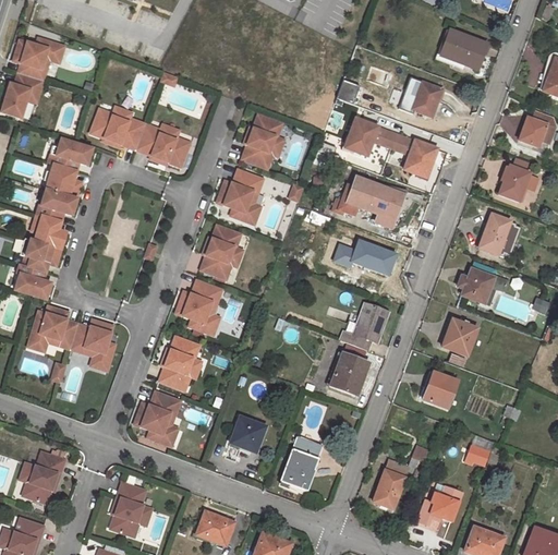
[(477,67),(487,41),(450,26),(440,51),(477,67)]
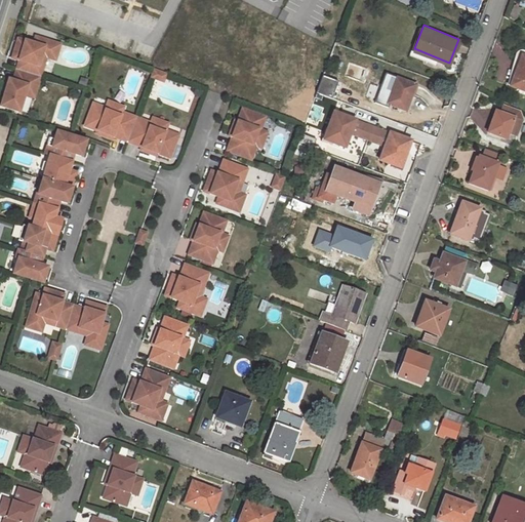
[(35,42),(26,39),(24,46),(16,44),(13,57),(21,59),(17,68),(41,75),(44,66),(40,65),(43,54),(47,56),(51,57),(56,41),(37,35),(35,42)]
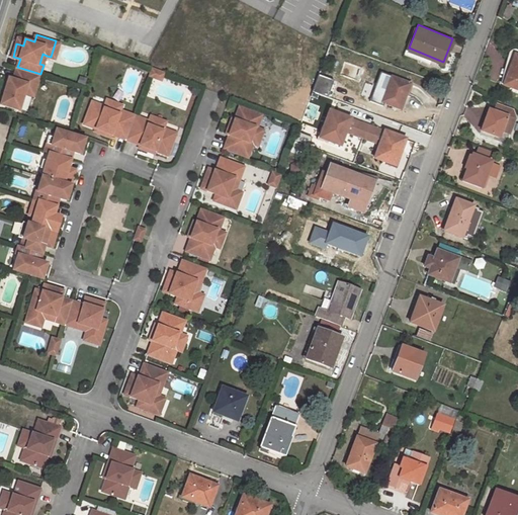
[(16,44),(23,46),(25,38),(19,36),(16,44)]
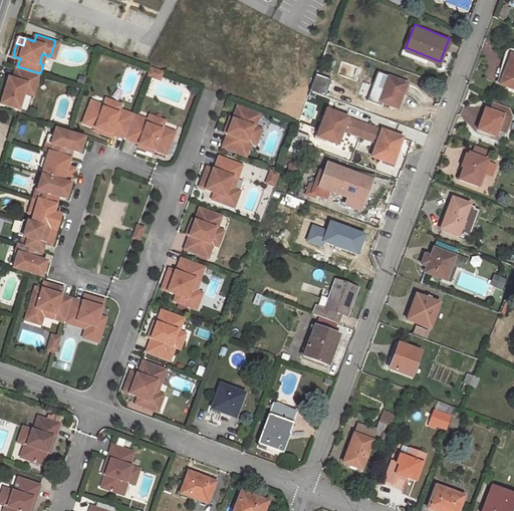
[(55,57),(60,41),(55,40),(50,56),(55,57)]
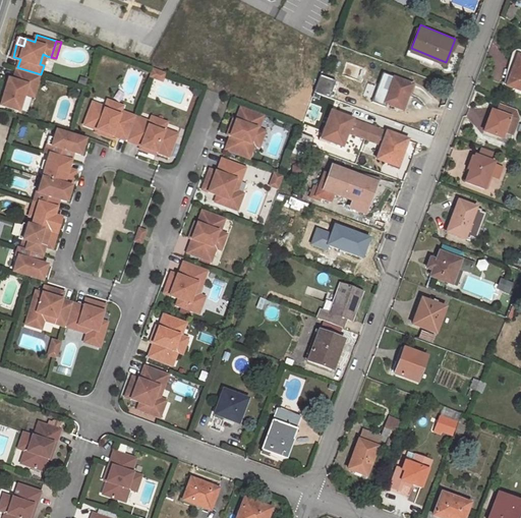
[(520,90),(520,56),(517,55),(507,84),(520,90)]
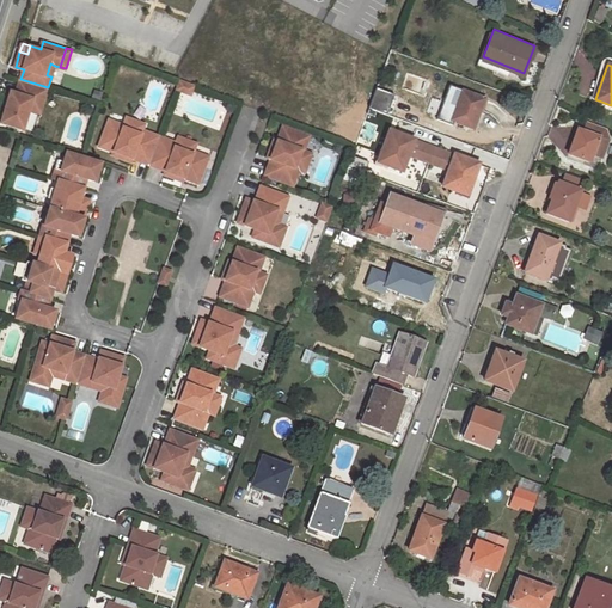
[(181,78),(178,86),(184,88),(188,80),(181,78)]
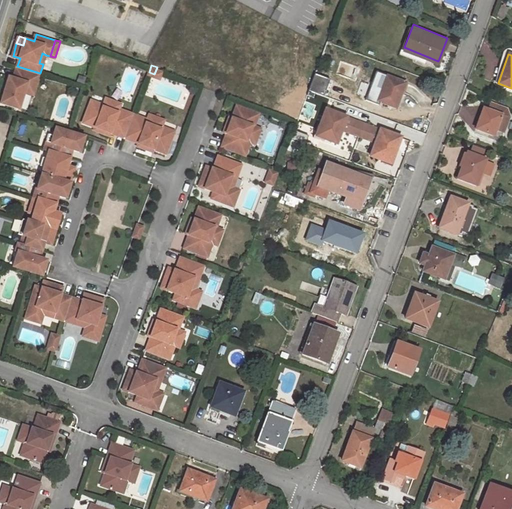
[(20,108),(25,90),(28,91),(31,82),(37,84),(38,79),(40,73),(17,66),(14,77),(10,76),(1,101),(20,108)]
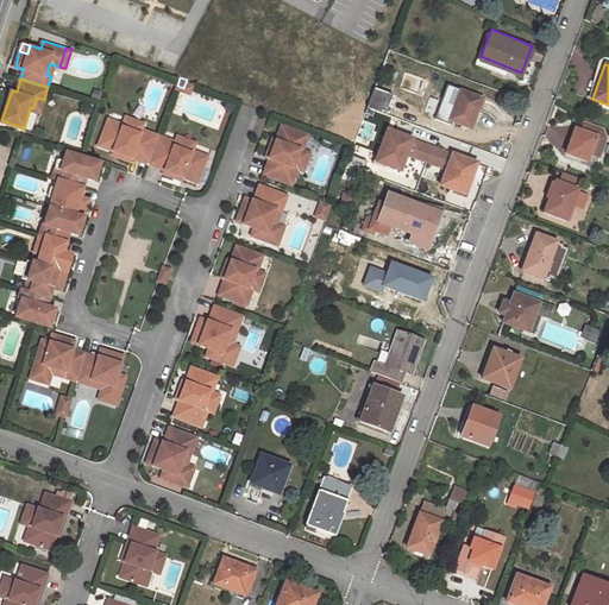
[(183,88),(189,90),(193,82),(187,80),(183,88)]
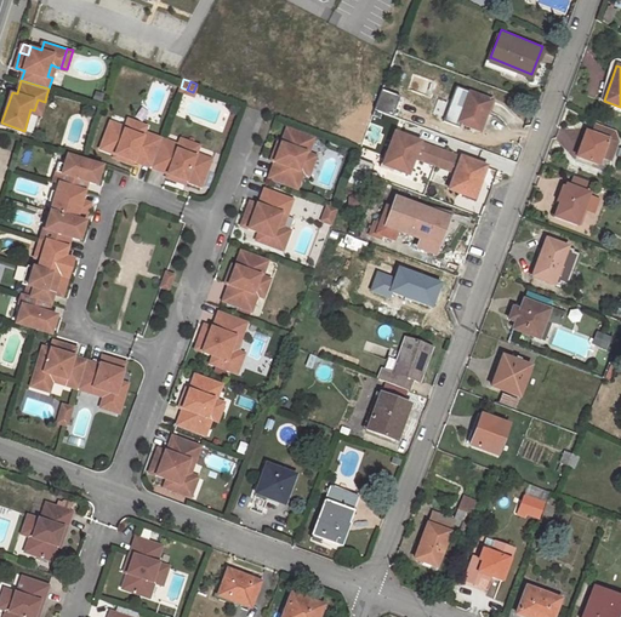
[(393,113),(402,92),(383,85),(376,106),(393,113)]
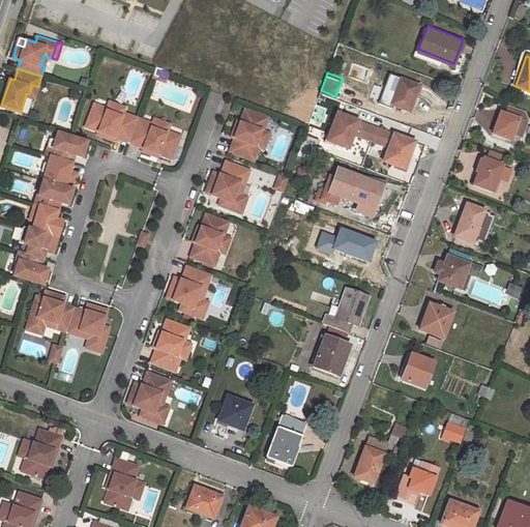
[(410,108),(419,82),(401,75),(395,89),(391,98),(390,100),(410,108)]
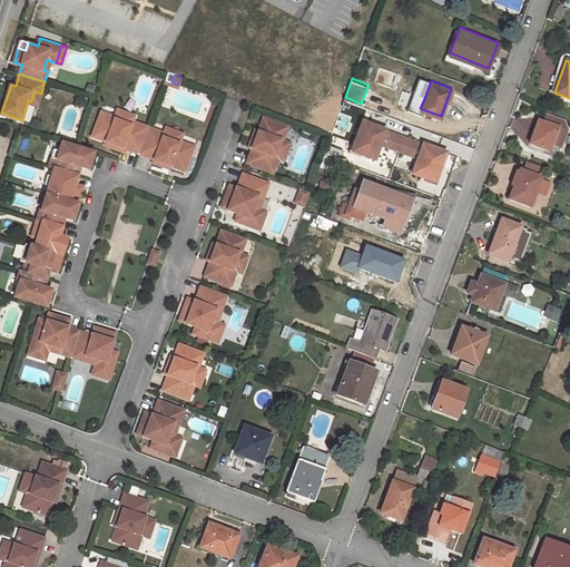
[(38,104),(41,94),(35,91),(31,101),(38,104)]
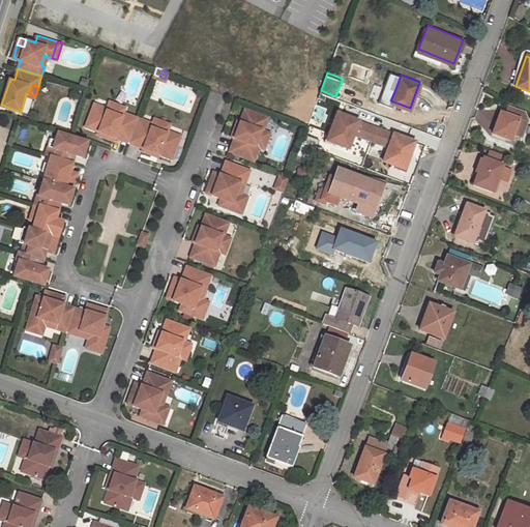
[(395,89),(389,87),(385,96),(391,98),(395,89)]
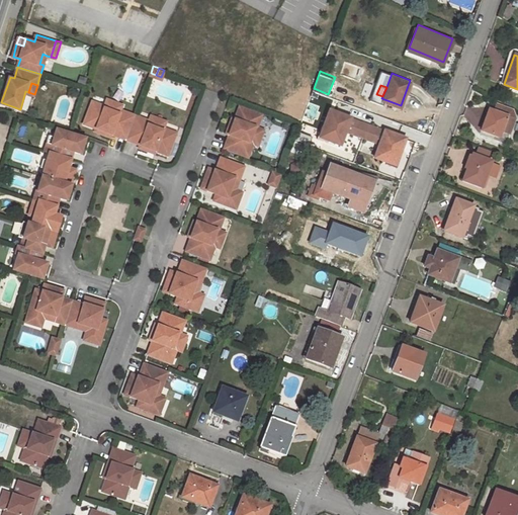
[(102,134),(110,136),(111,134),(126,139),(135,116),(119,110),(121,104),(106,98),(103,105),(101,111),(89,106),(83,123),(95,127),(103,131),(102,134)]
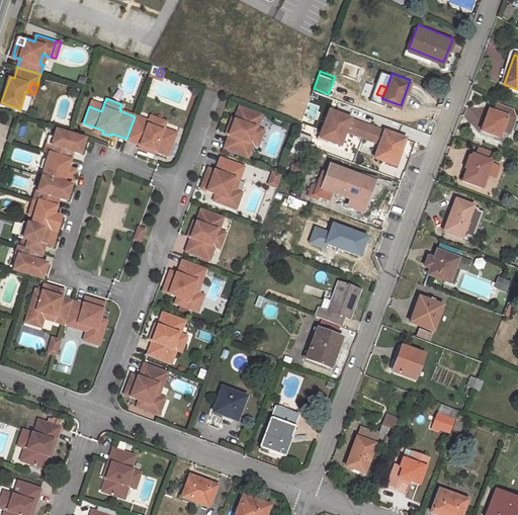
[(102,104),(91,100),(89,106),(101,111),(103,105),(102,104)]
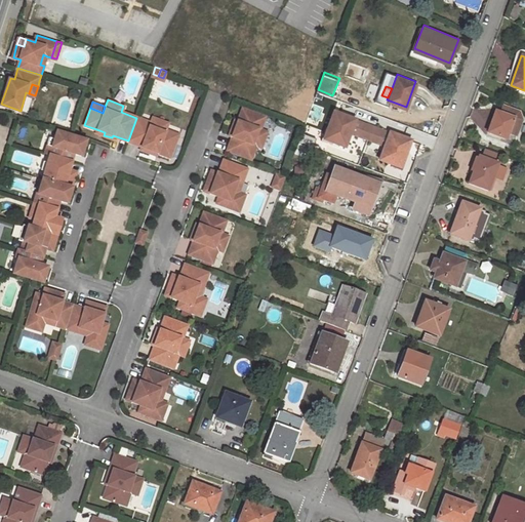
[(231,126),(229,134),(231,135),(227,149),(251,157),(255,145),(261,147),(267,130),(259,128),(253,126),(258,113),(241,107),(237,119),(234,127),(231,126)]
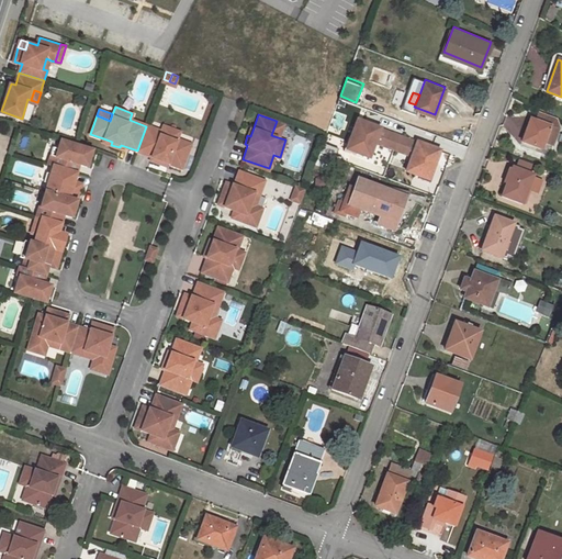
[(358,148),(371,154),(377,138),(381,124),(359,115),(352,133),(350,132),(345,146),(357,151),(358,148)]
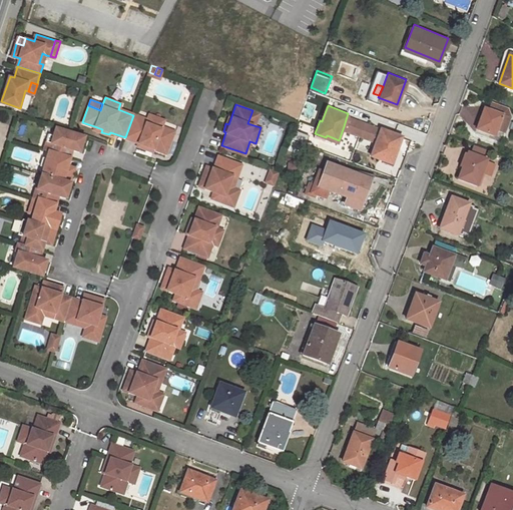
[(494,133),(502,113),(485,107),(477,127),(494,133)]
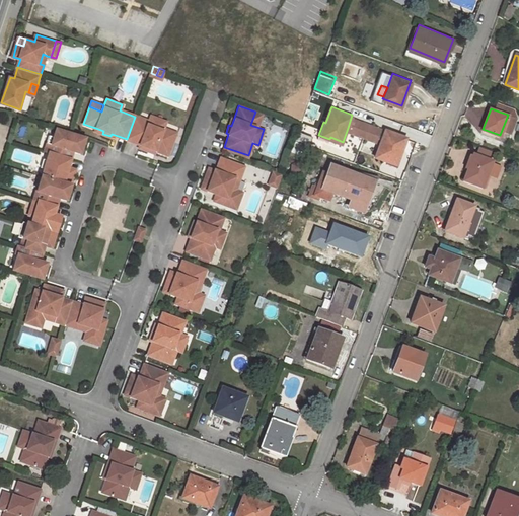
[(255,112),(250,125),(256,127),(262,114),(255,112)]
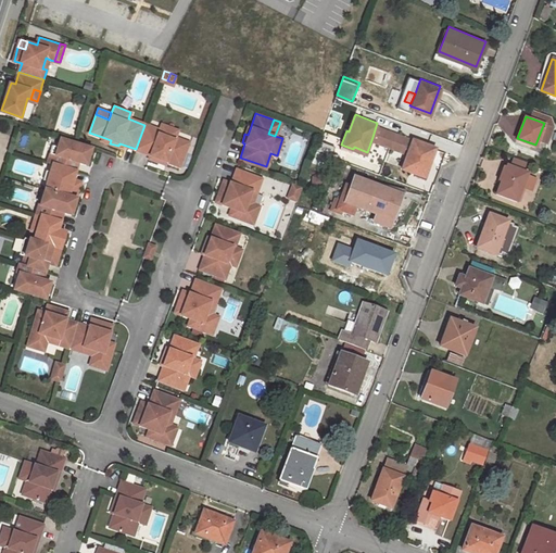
[(148,156),(156,160),(158,156),(165,160),(179,165),(186,148),(173,142),(175,136),(177,129),(161,123),(158,130),(144,125),(136,149),(149,154),(148,156)]
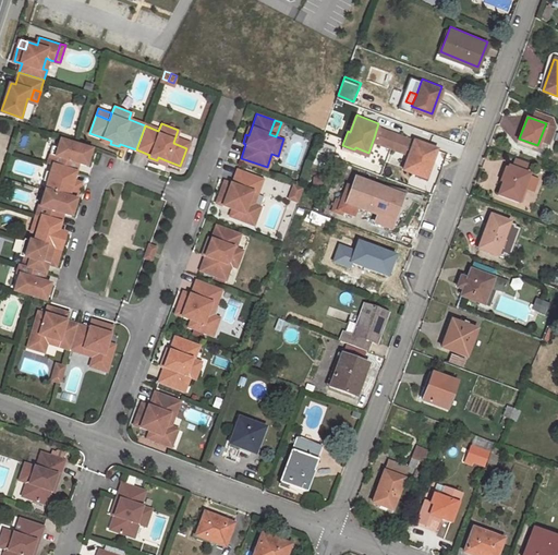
[(378,123),(374,137),(410,152),(415,137),(378,123)]
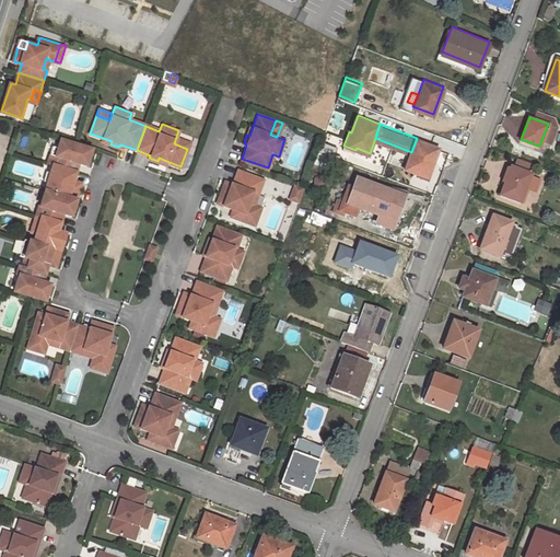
[(174,143),(187,149),(189,141),(176,137),(174,143)]
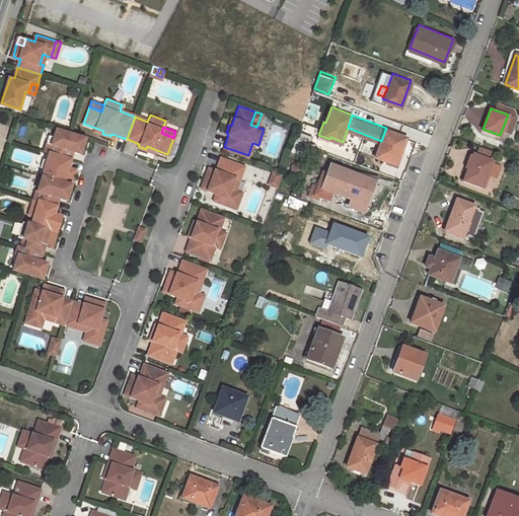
[(50,151),(71,158),(74,150),(81,152),(86,137),(57,128),(55,135),(53,143),(48,142),(45,150),(50,151)]
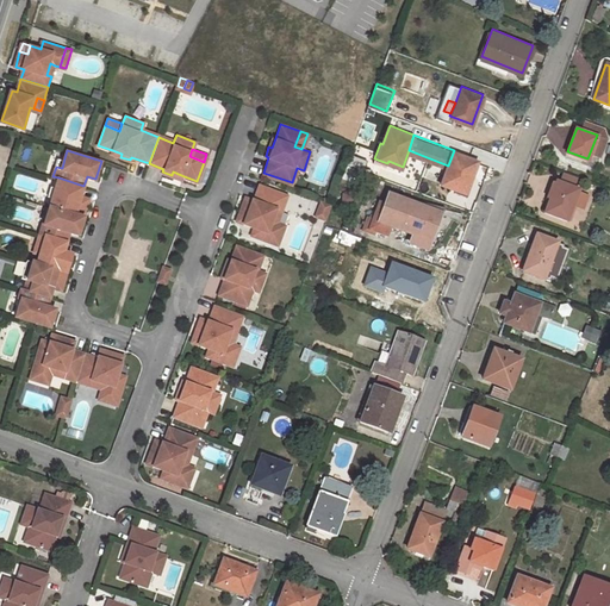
[(471,177),(478,160),(454,150),(448,166),(442,181),(456,186),(455,188),(468,193),(473,179),(471,177)]
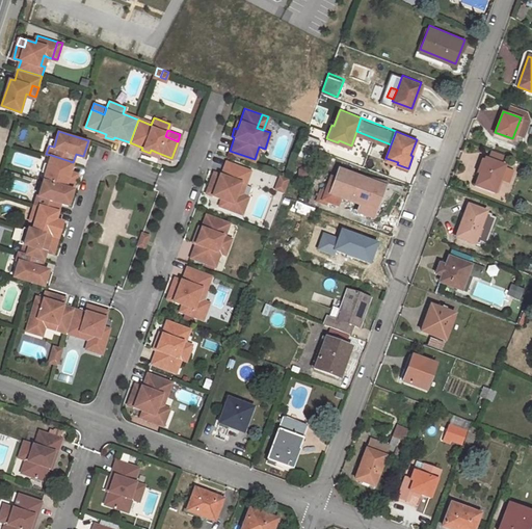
[(503,162),(505,157),(490,151),(487,157),(503,162)]
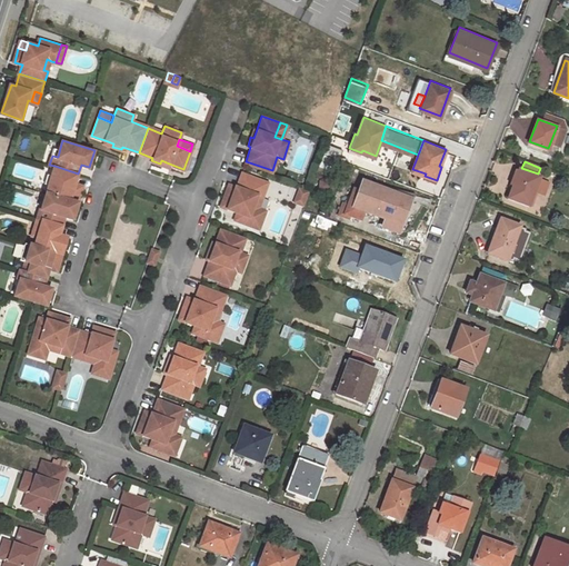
[(55,166),(47,191),(70,199),(76,181),(83,185),(87,176),(78,174),(55,166)]
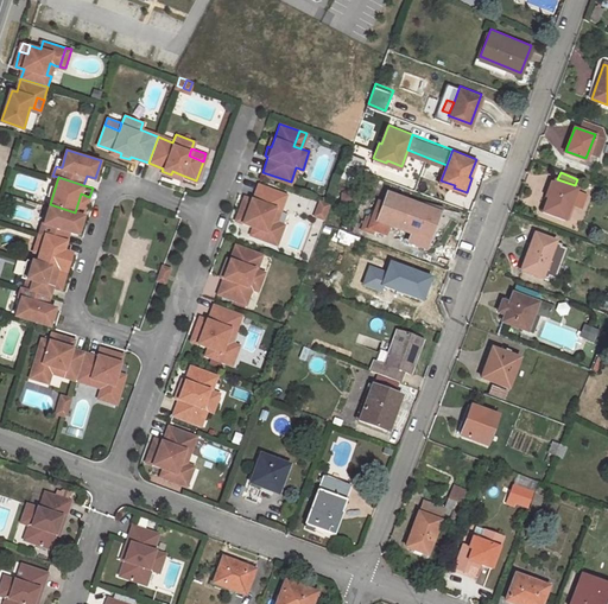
[(565,217),(576,186),(575,185),(557,179),(556,178),(544,209),(565,217)]
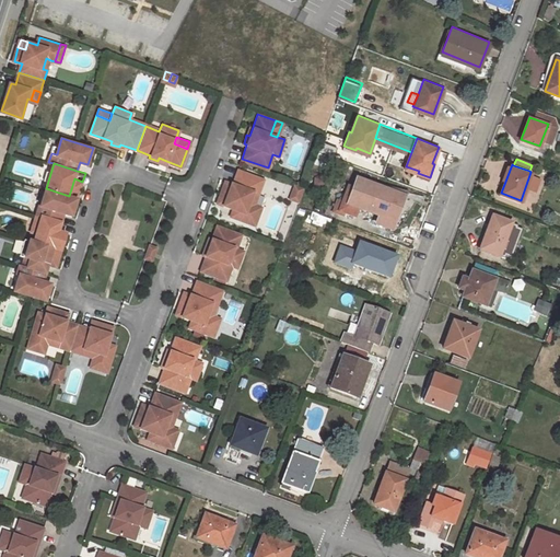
[(248,201),(253,190),(257,193),(263,178),(237,169),(232,183),(224,181),(220,193),(225,195),(222,204),(232,208),(230,215),(249,222),(256,204),(254,204),(248,201)]
